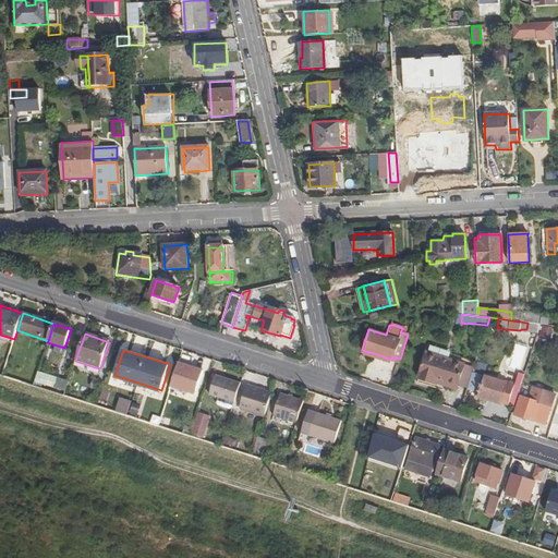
[(473,367),(474,366),(465,363),(426,350),(417,376),(431,380),(438,356),(473,367)]
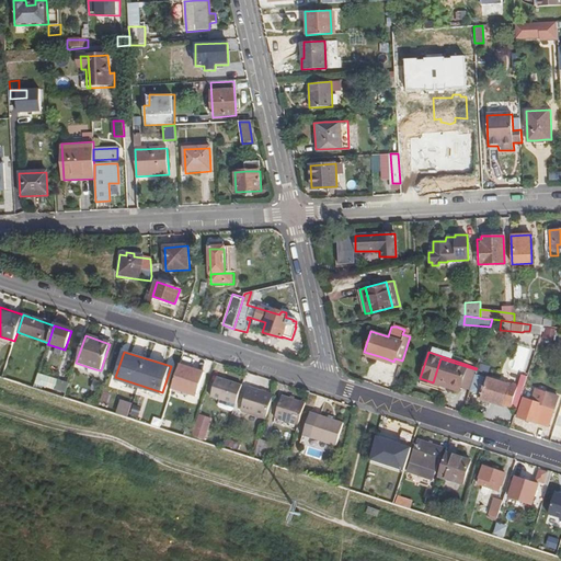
[(488,356),(481,354),(478,363),(484,365),(488,356)]
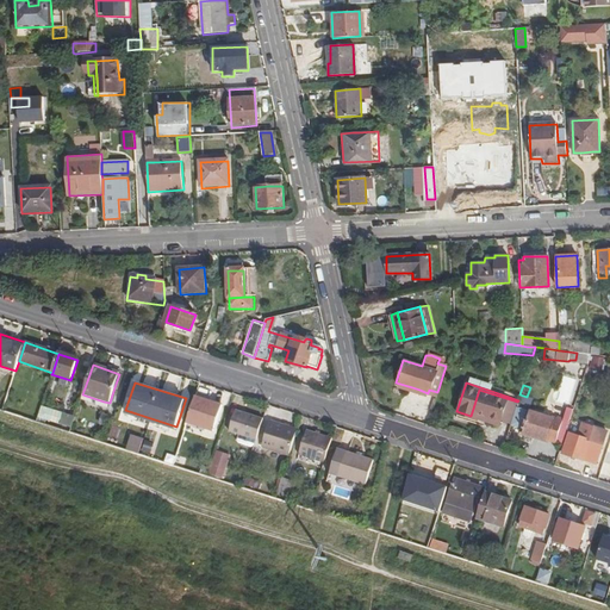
[(475,418),(475,417),(478,412),(499,421),(499,419),(510,423),(516,406),(517,402),(479,390),(471,416),(475,418)]
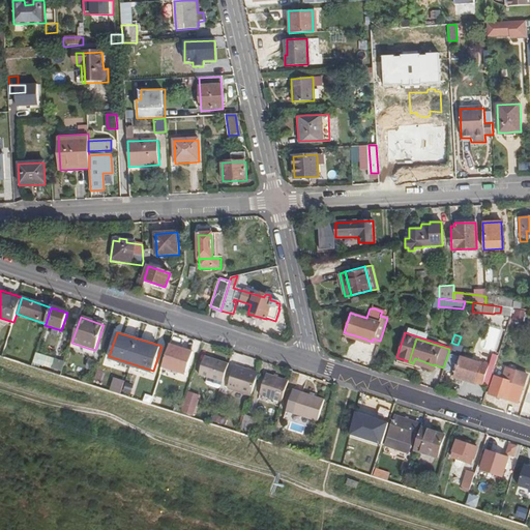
[(170,345),(163,367),(185,375),(192,352),(170,345)]
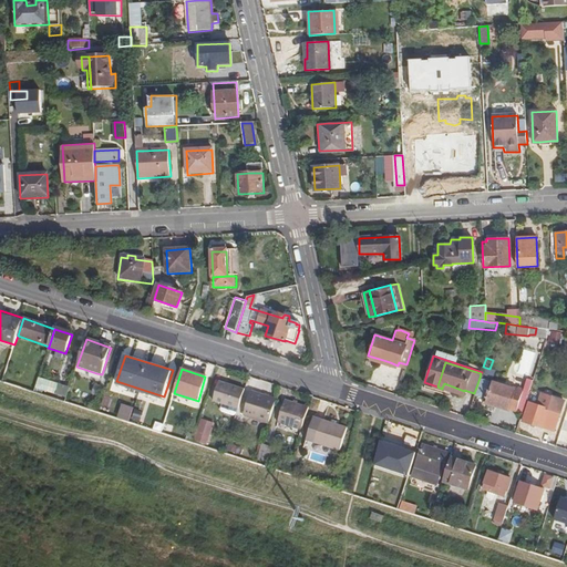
[(60,382),(39,375),(34,389),(55,395),(60,382)]
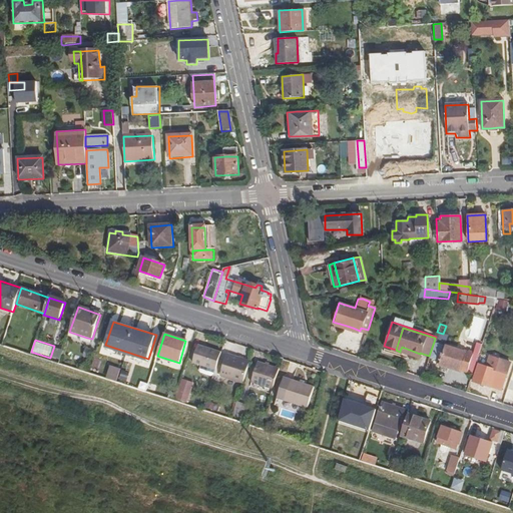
[(468,352),(434,342),(429,356),(429,358),(440,361),(439,365),(459,371),(460,370),(467,372),(472,354),(471,353),(468,352)]
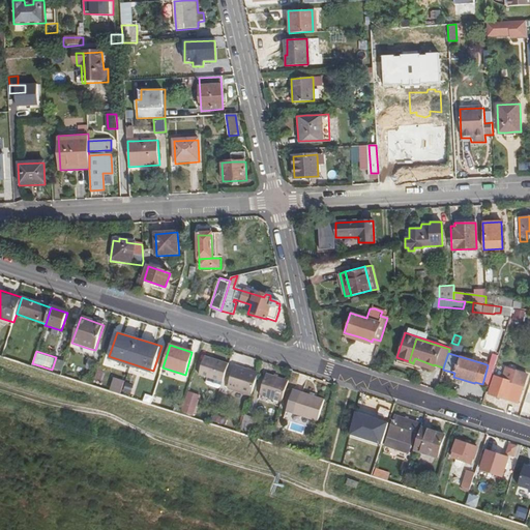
[(222,383),(228,364),(205,356),(199,375),(207,378),(205,383),(206,386),(217,389),(221,389),(222,383)]
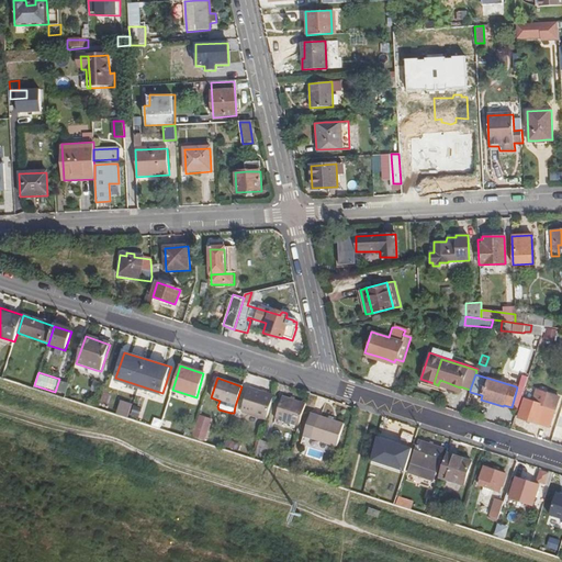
[(66,396),(70,382),(59,379),(55,392),(66,396)]
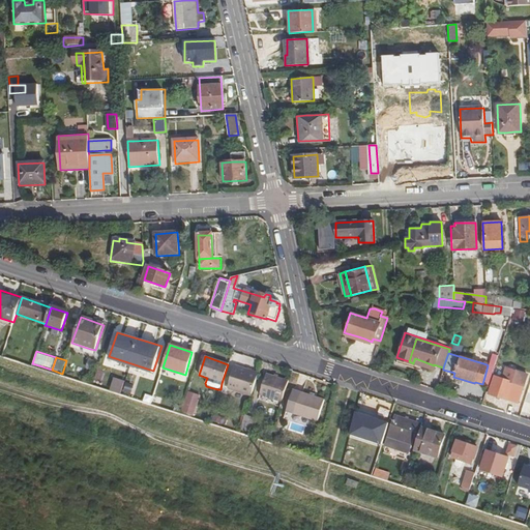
[(415,358),(413,362),(433,369),(434,365),(415,358)]
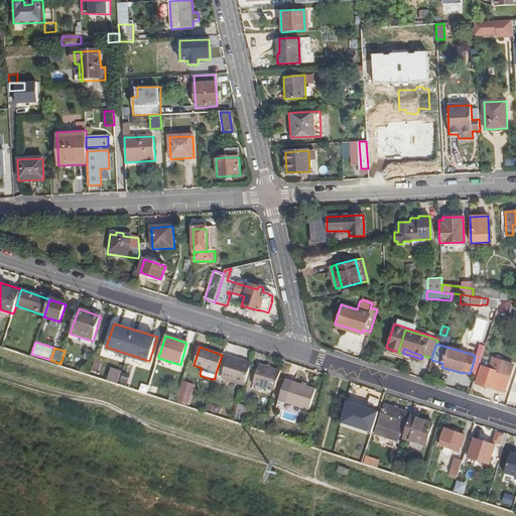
[(221,378),(243,386),(250,364),(228,357),(221,378)]
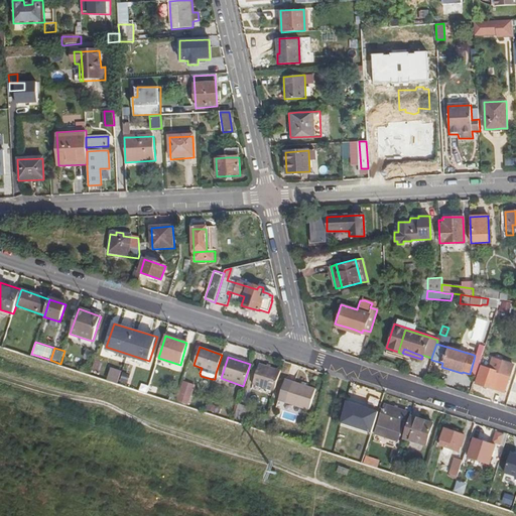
[(476,384),(508,393),(515,363),(493,357),(490,367),(481,364),(476,384)]
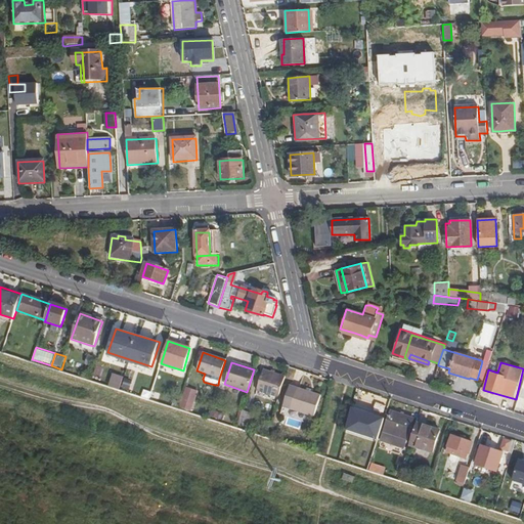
[(277,398),(284,378),(272,374),(270,374),(262,370),(256,391),(257,392),(277,398)]
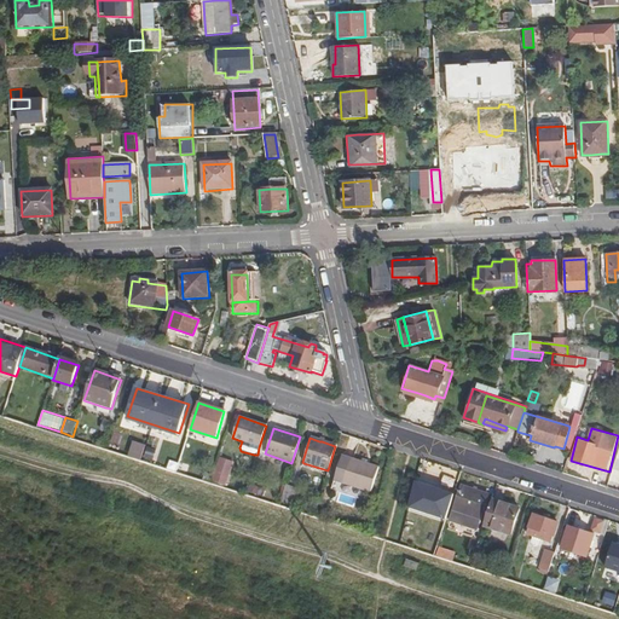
[(129,456),(143,460),(146,444),(134,441),(129,456)]
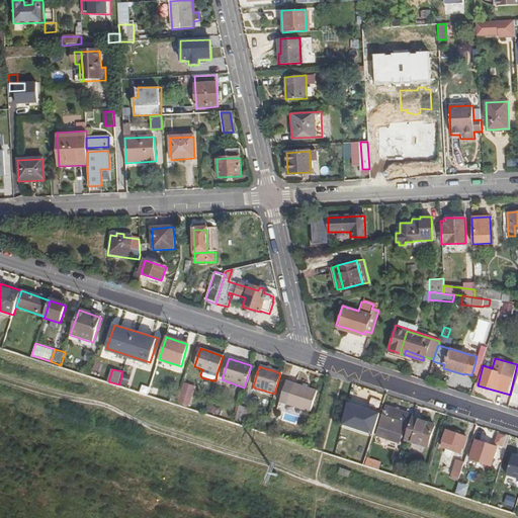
[(122,374),(121,383),(128,384),(130,375),(122,374)]
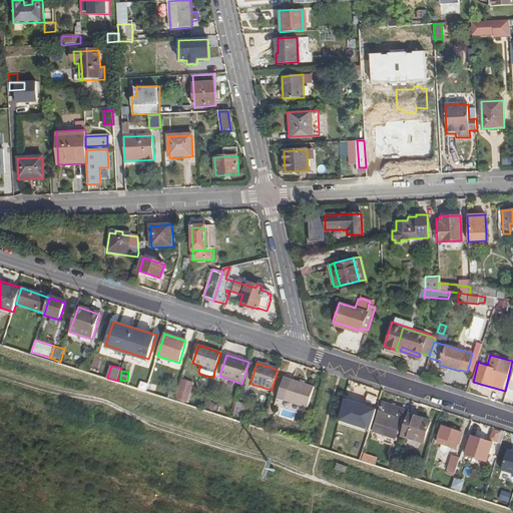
[(183,378),(175,398),(187,403),(195,383),(183,378)]
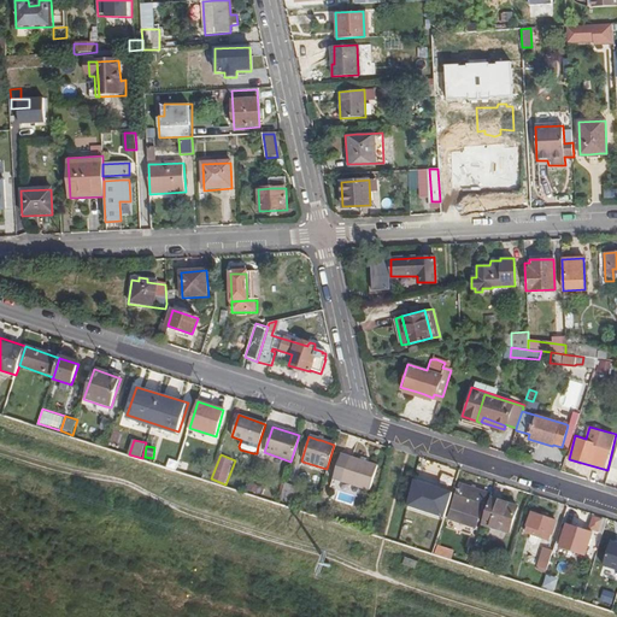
[(341,454),(334,481),(371,492),(380,466),(341,454)]
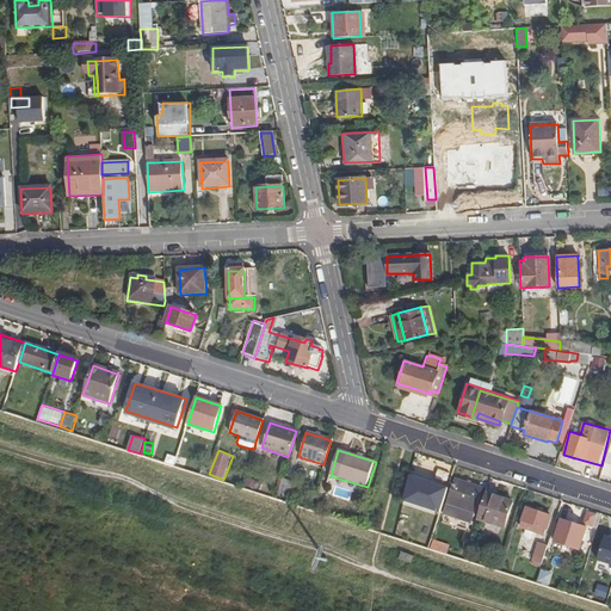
[(426,469),(419,489),(433,494),(439,474),(426,469)]
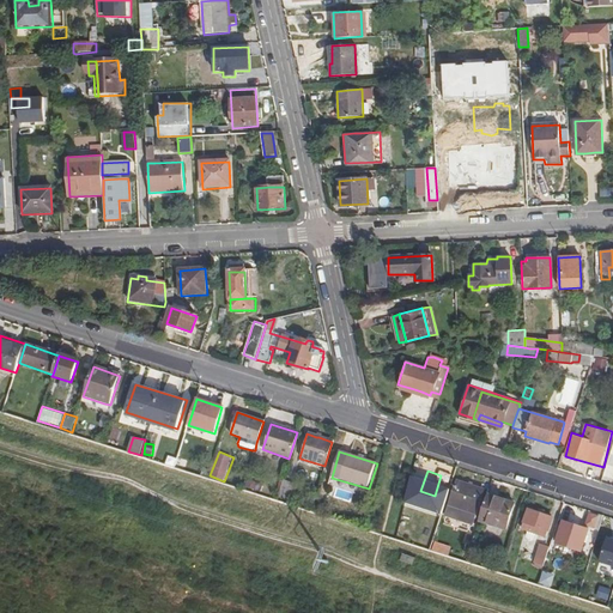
[(283,480),(277,498),(291,503),(297,485),(283,480)]
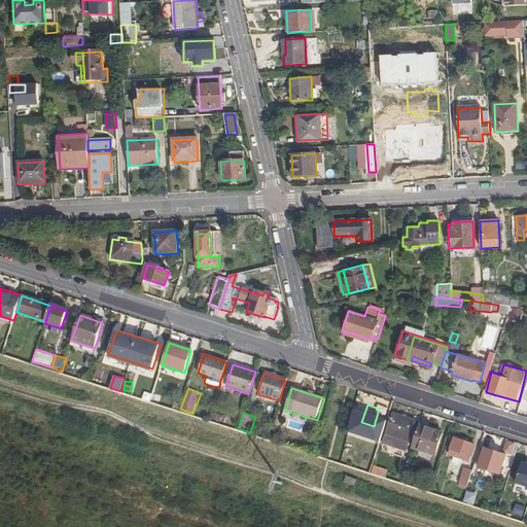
[(406,451),(415,421),(393,414),(384,444),(406,451)]
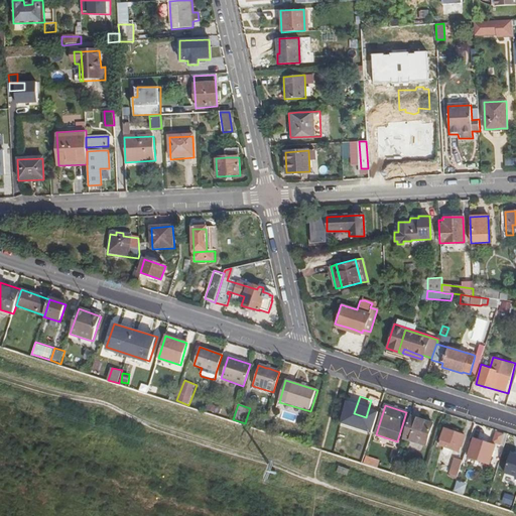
[(410,416),(403,436),(425,444),(432,423),(410,416)]
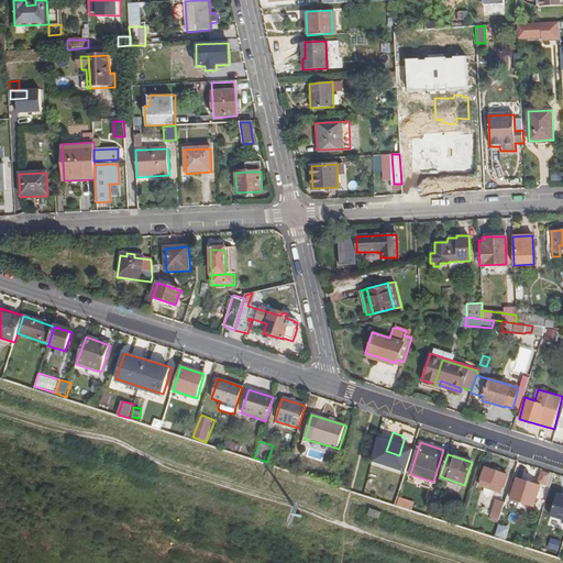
[(500,493),(507,475),(498,472),(493,471),(484,467),(478,485),(500,493)]
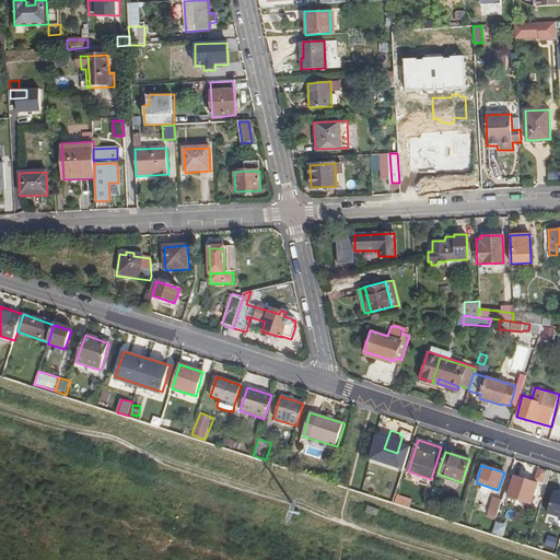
[(394,498),(396,493),(403,471),(391,467),(382,493),(394,498)]
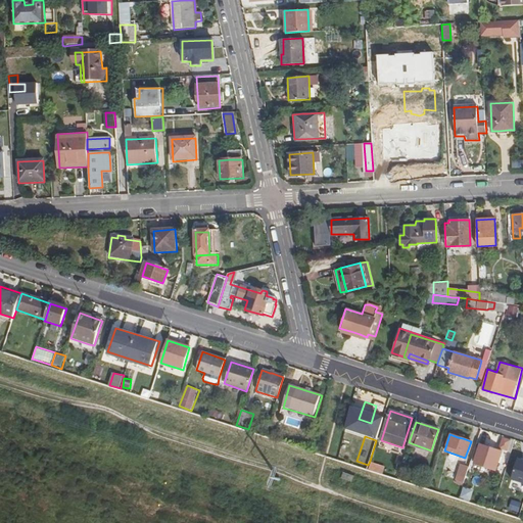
[(507,452),(510,440),(503,438),(500,448),(507,452)]
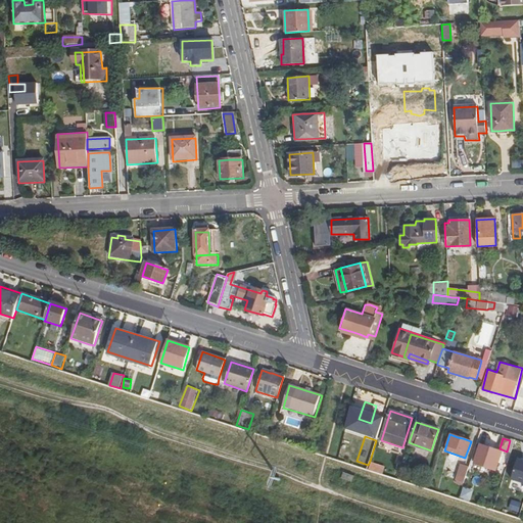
[(474,463),(494,470),(500,453),(480,445),(474,463)]
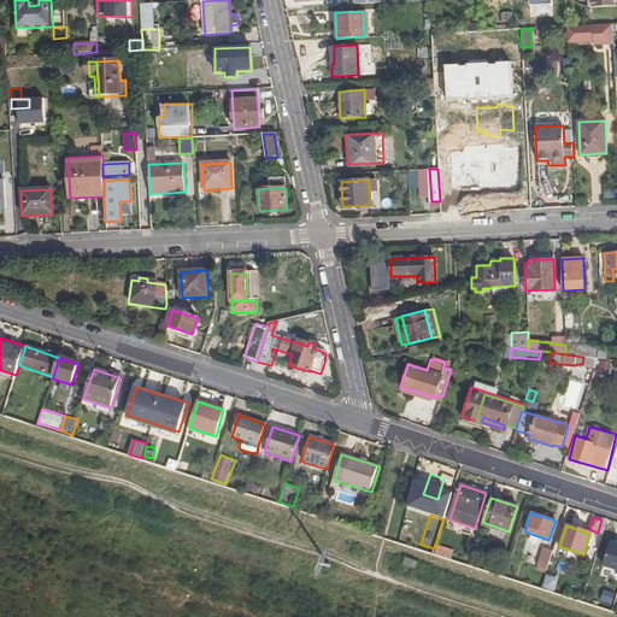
[(616,573),(616,544),(603,540),(594,566),(616,573)]
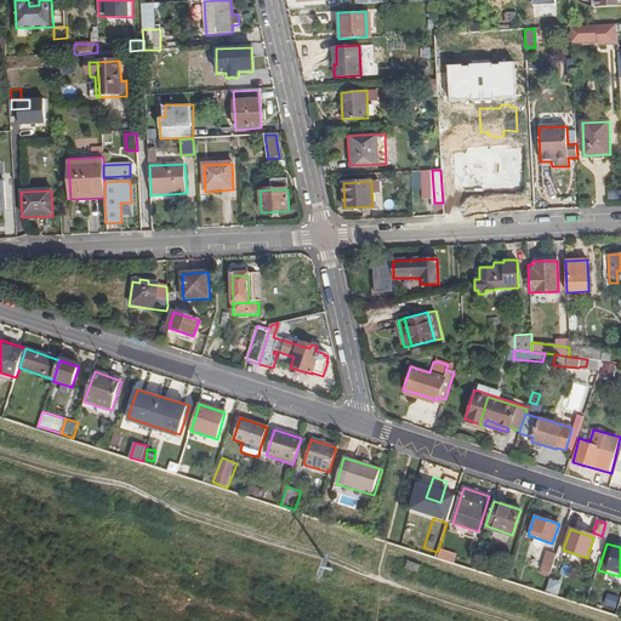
[(455,553),(439,547),(437,552),(436,554),(453,560),(455,553)]
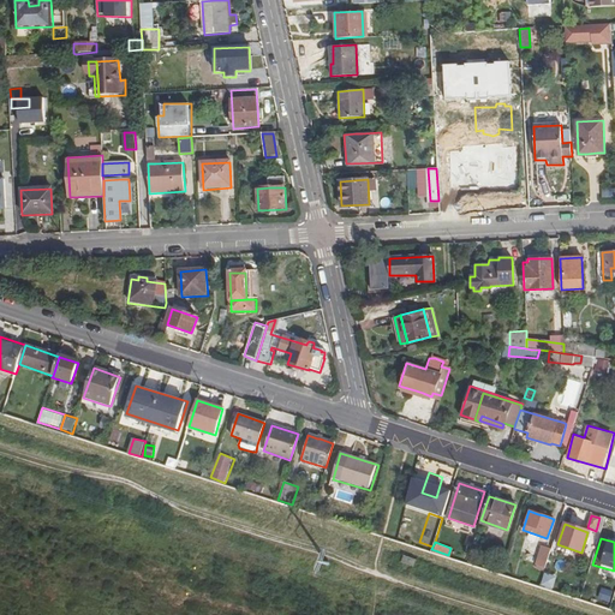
[(550,550),(541,547),(535,565),(544,568),(550,550)]
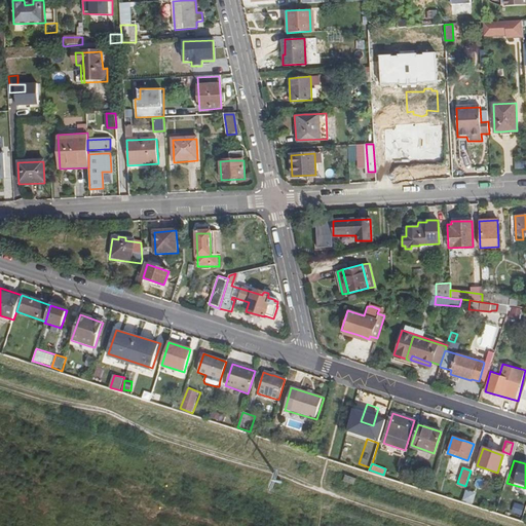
[(466,489),(463,500),(474,504),(478,492),(466,489)]
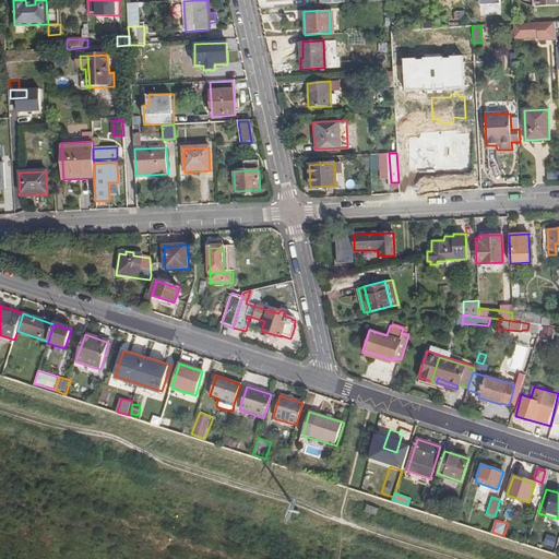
[(544,544),(555,548),(558,538),(547,534),(544,544)]
